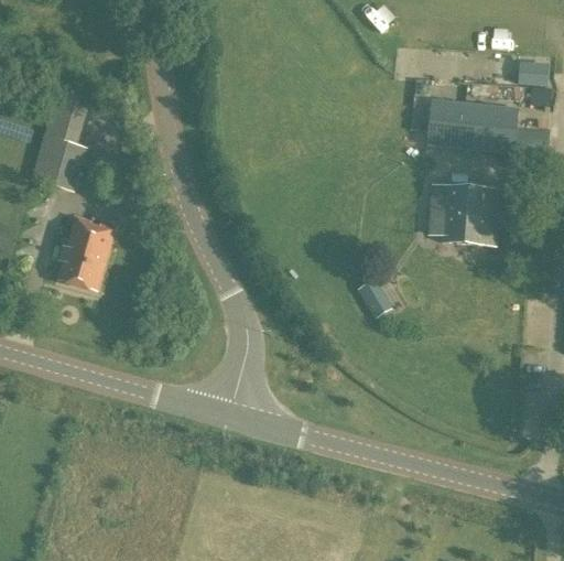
[(544,65),(517,63),(517,76),(544,78),(544,65)]
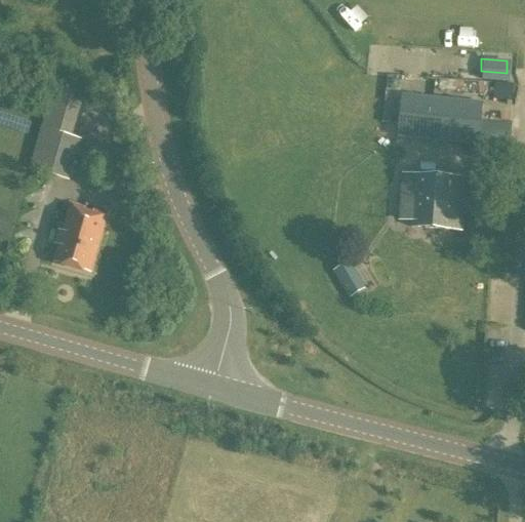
[(488,83),(446,79),(445,87),(488,91),(488,94),(513,96),(514,83),(489,81),(488,83)]
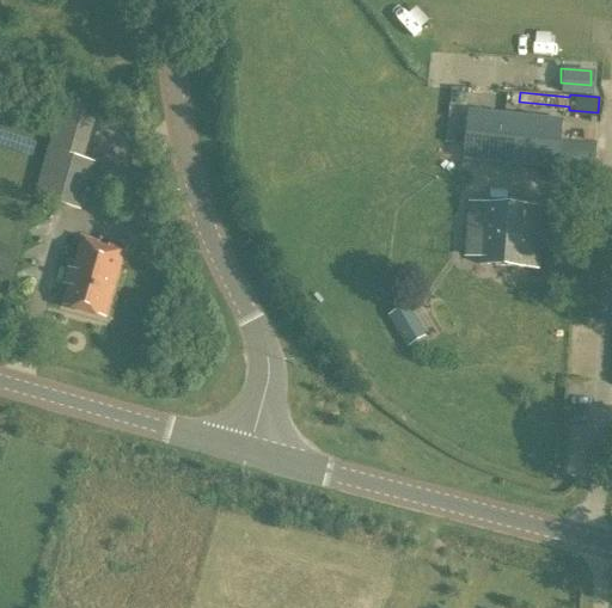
[(85,157),(98,108),(60,98),(47,146),(85,157)]
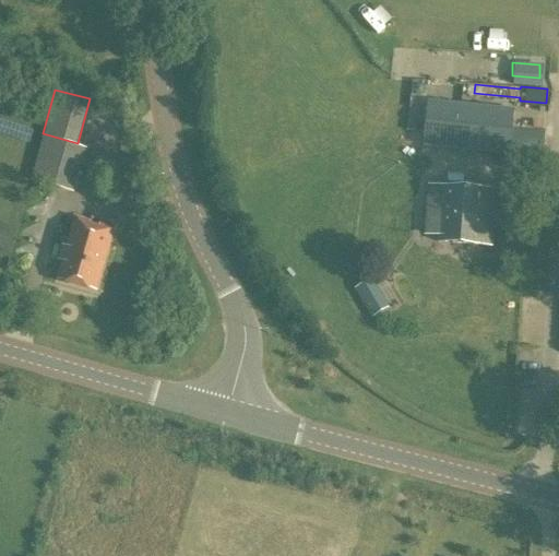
[(543,157),(546,127),(512,123),(514,107),(427,98),(423,145),(543,157)]
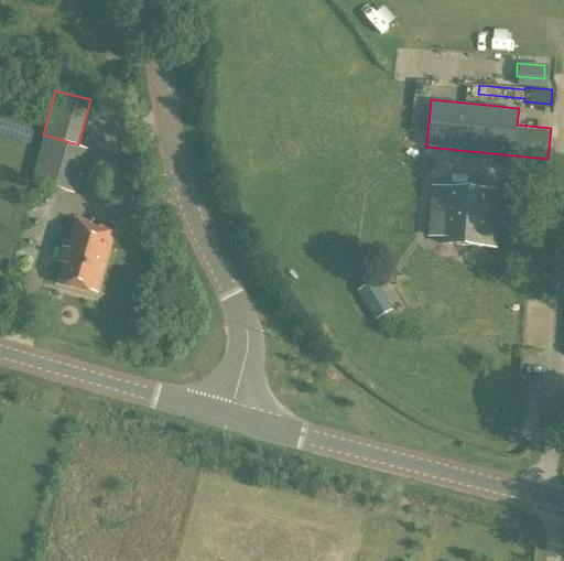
[(74,190),(84,154),(64,148),(53,184),(74,190)]
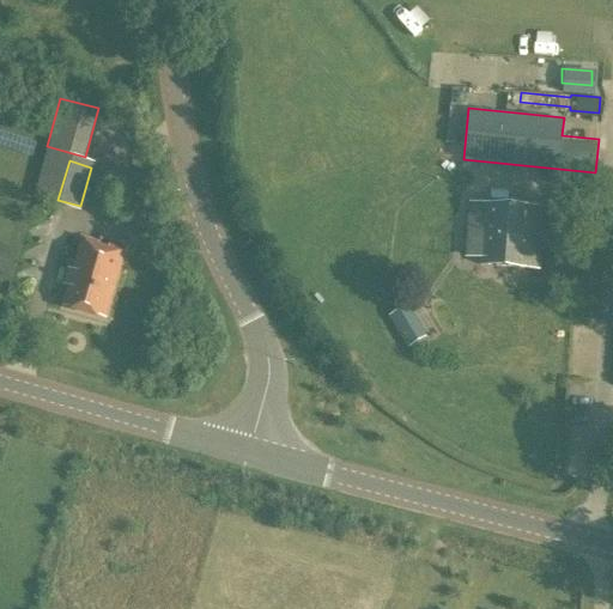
[(540,268),(545,206),(468,201),(465,255),(481,256),(481,263),(540,268)]
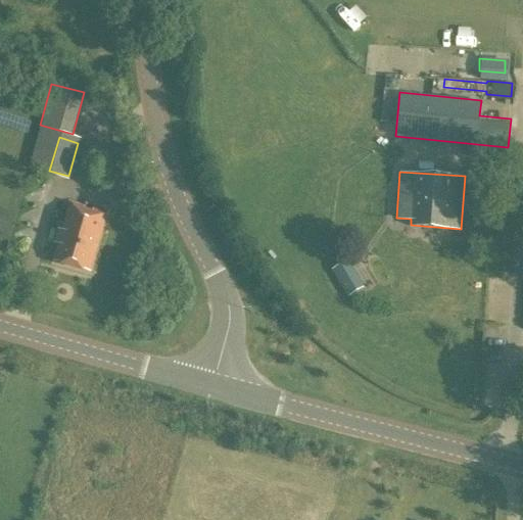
[(89,268),(105,213),(73,203),(57,258),(89,268)]
